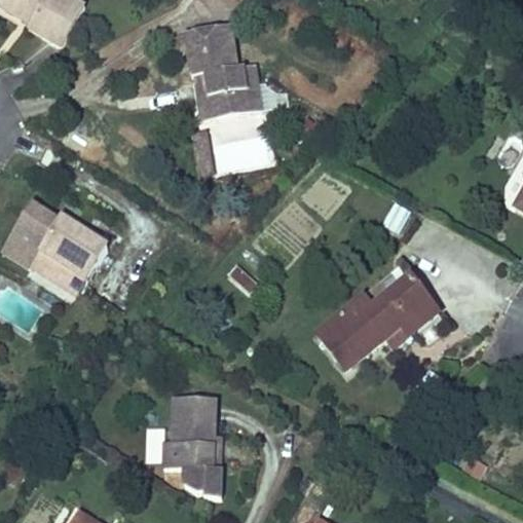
[(32,26),(62,43),(84,5),(75,0),(0,0),(0,1),(22,14),(24,9),(37,17),(32,26)]
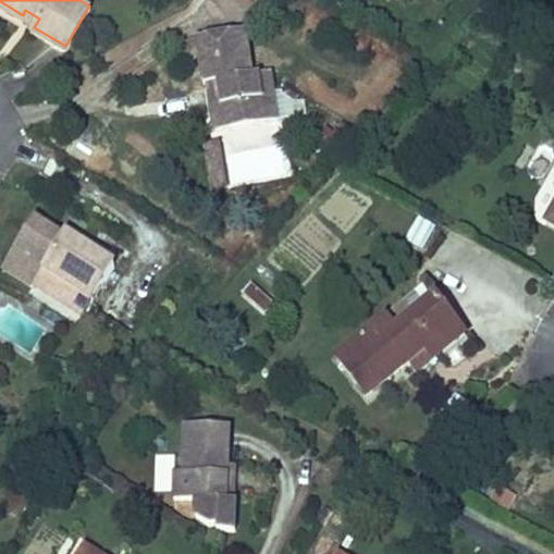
[(210,97),(214,123),(262,115),(259,94),(278,90),(273,64),(254,68),(247,26),(197,34),(204,78),(216,76),(219,96),(210,97)]
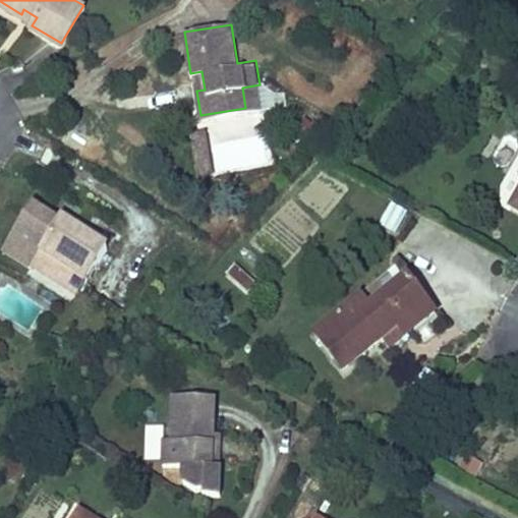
[(242,88),(245,108),(263,105),(260,84),(242,88)]
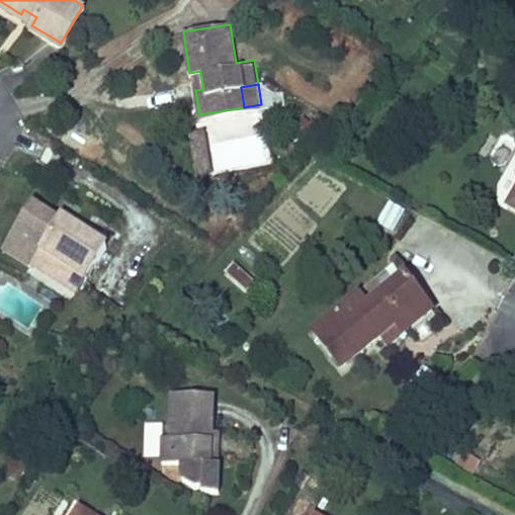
[(196,160),(210,157),(205,126),(191,129),(196,160)]
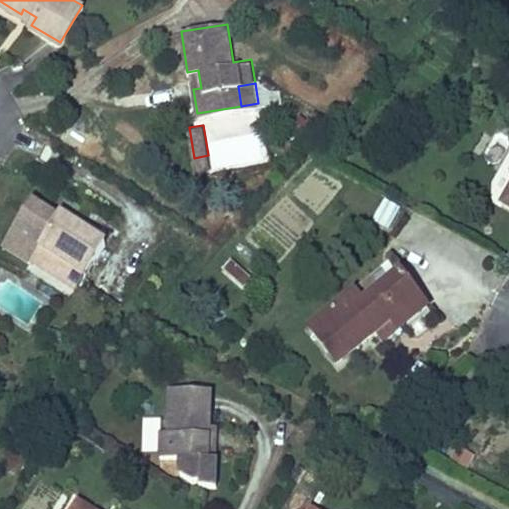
[(220,163),(269,154),(264,127),(215,136),(220,163)]
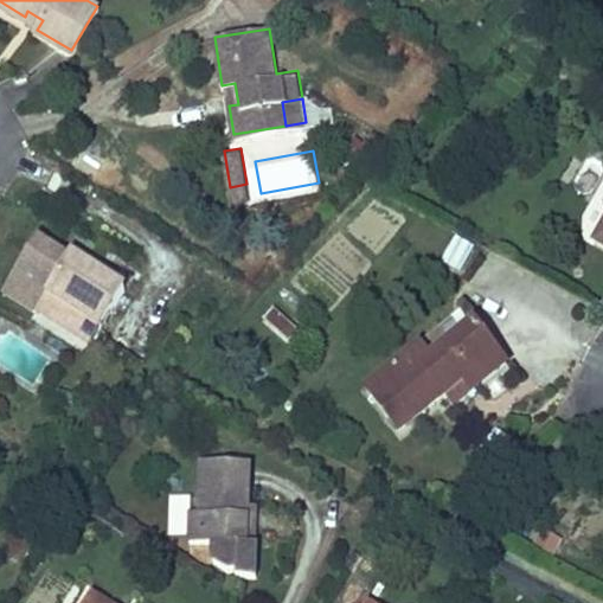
[(247,184),(230,187),(232,201),(249,198),(247,184)]
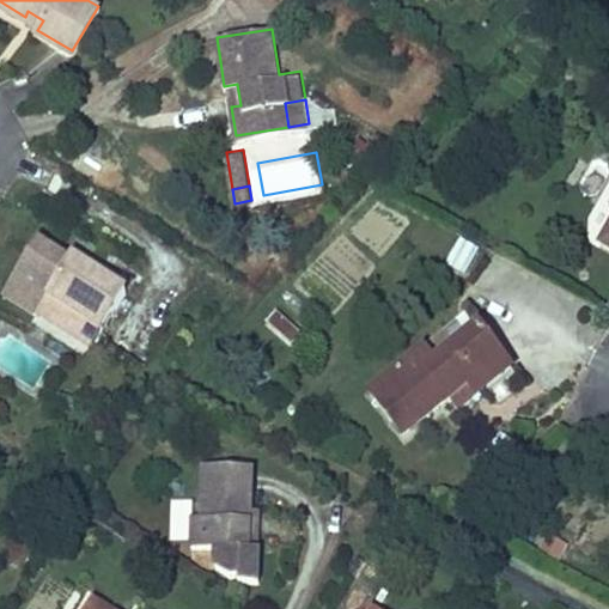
[(98,328),(127,280),(72,247),(69,253),(37,233),(5,286),(37,305),(43,294),(98,328)]
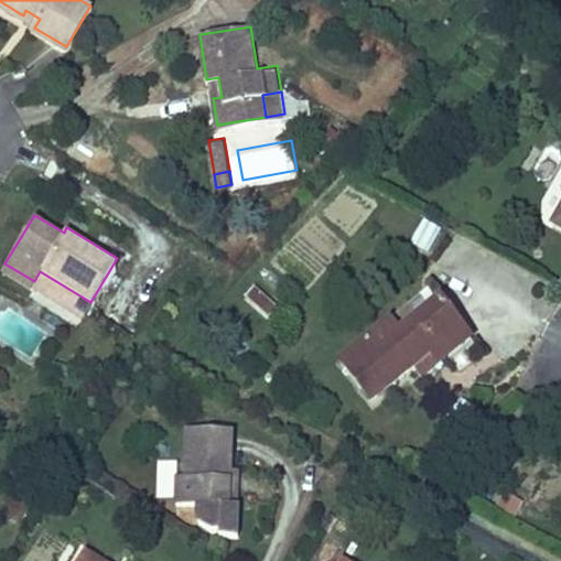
[(435,250),(444,227),(427,222),(419,244),(435,250)]
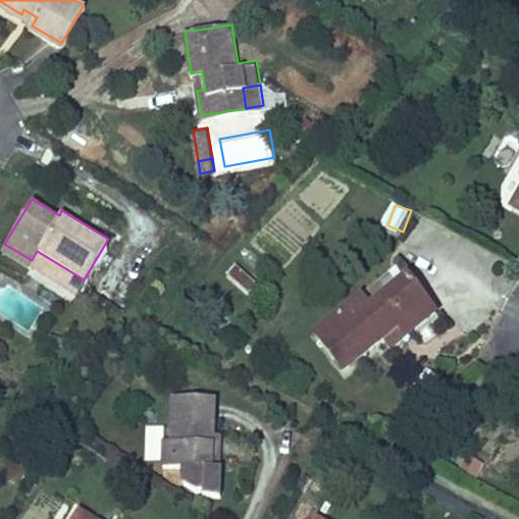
[(84,279),(37,251),(32,260),(30,264),(76,292),(84,279)]
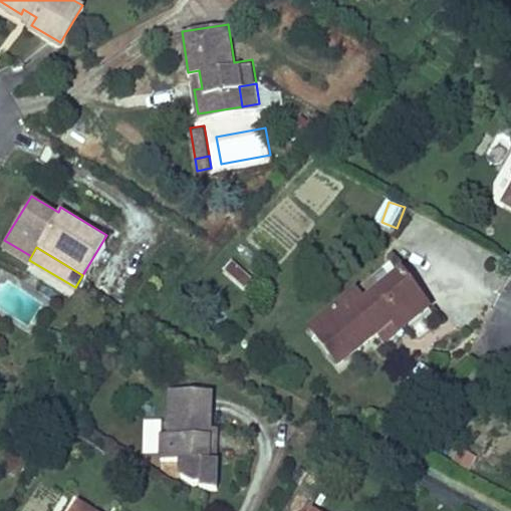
[(311,322),(339,357),(372,331),(391,317),(399,326),(429,303),(402,268),(363,298),(355,287),(311,322)]
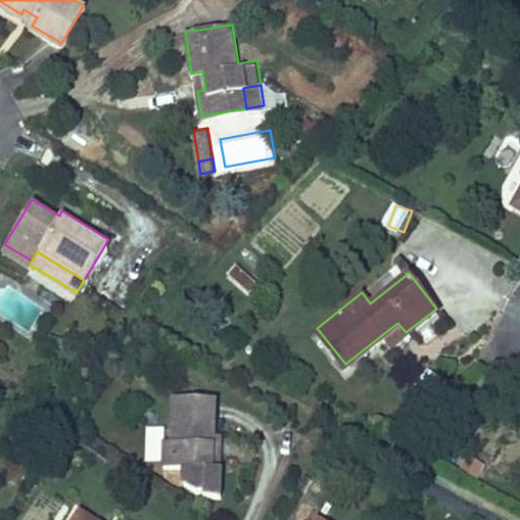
[(379,337),(386,347),(406,332),(397,323),(379,337)]
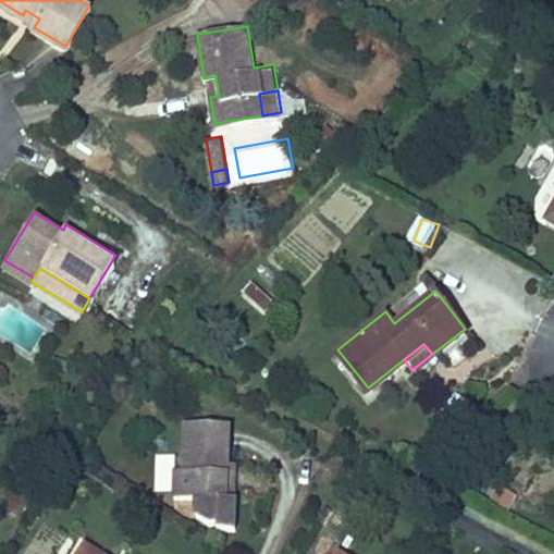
[(171,468),(171,494),(194,495),(193,512),(218,521),(224,522),(224,527),(241,527),(242,497),(229,496),(230,465),(232,420),(185,419),(183,468),(171,468)]
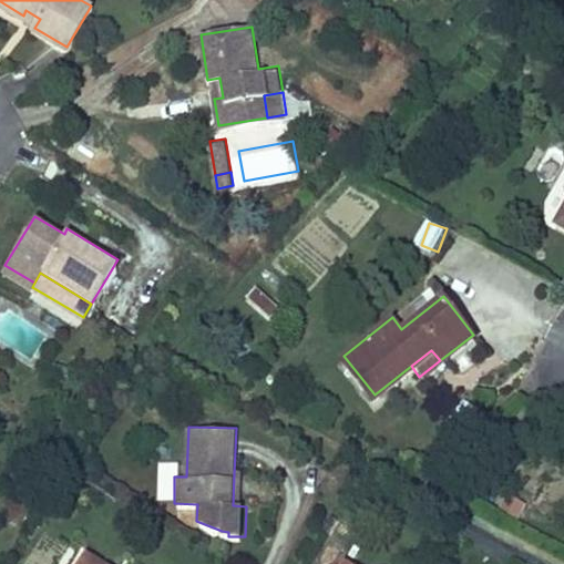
[(234,473),(233,505),(246,506),(247,474),(234,473)]
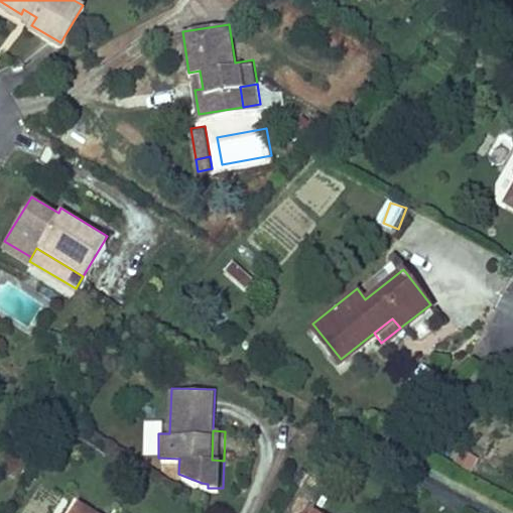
[(475,470),(482,457),(464,449),(458,461),(475,470)]
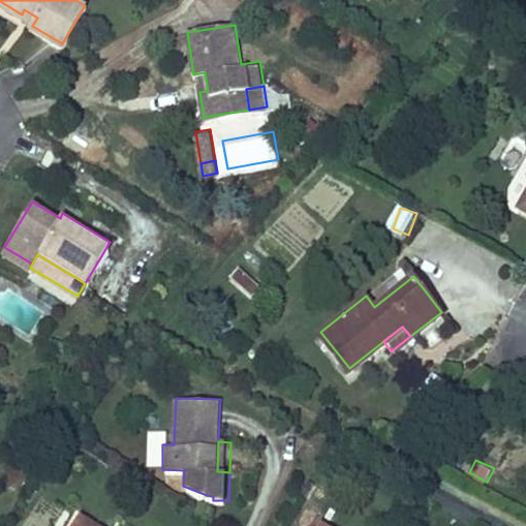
[(102,525),(80,513),(71,525),(102,525)]
